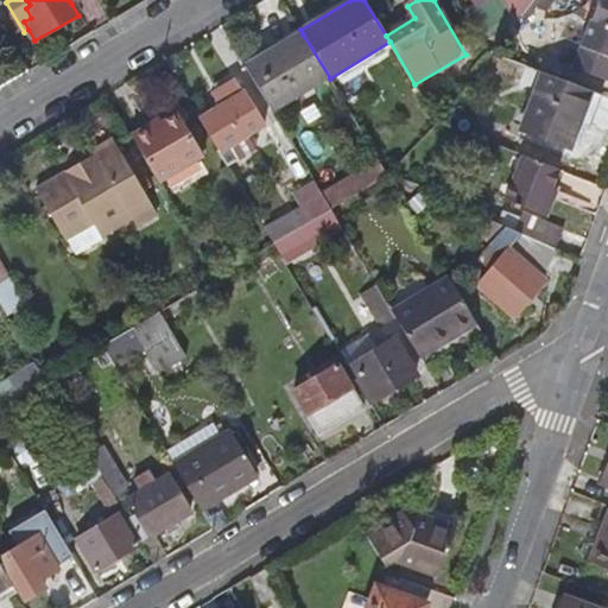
[(468,0),(476,12),(494,0),(468,0)]
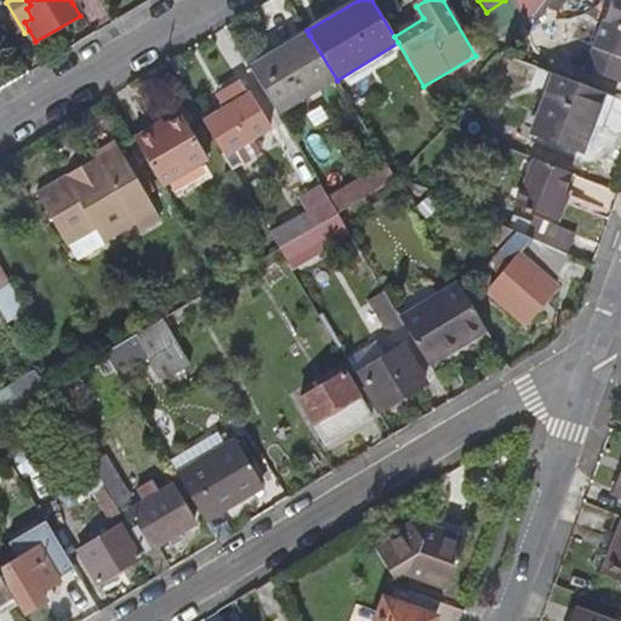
[(542,0),(531,15),(539,21),(548,10),(559,15),(569,0),(587,0),(592,1),(592,0),(609,0),(610,0),(542,0)]
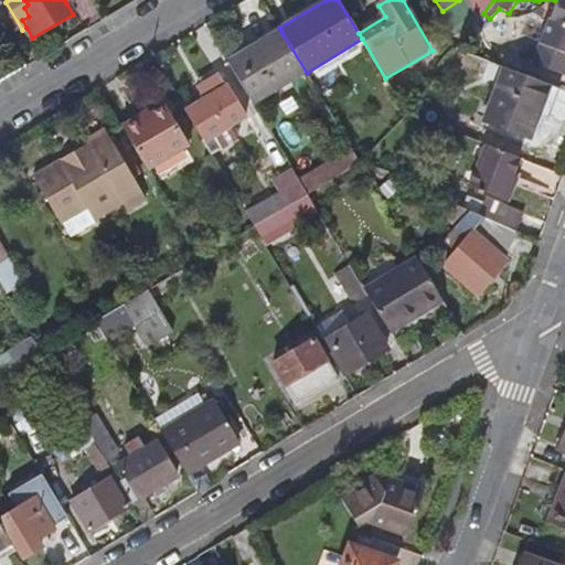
[(564,0),(555,0),(532,64),(564,75),(564,73),(564,0)]
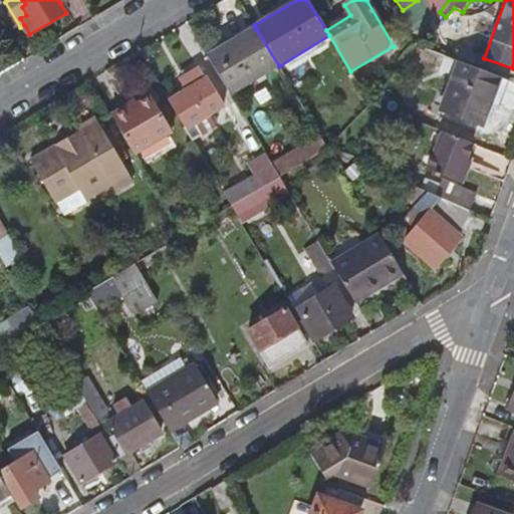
[(256,29),(209,58),(231,96),(279,66),(256,29)]
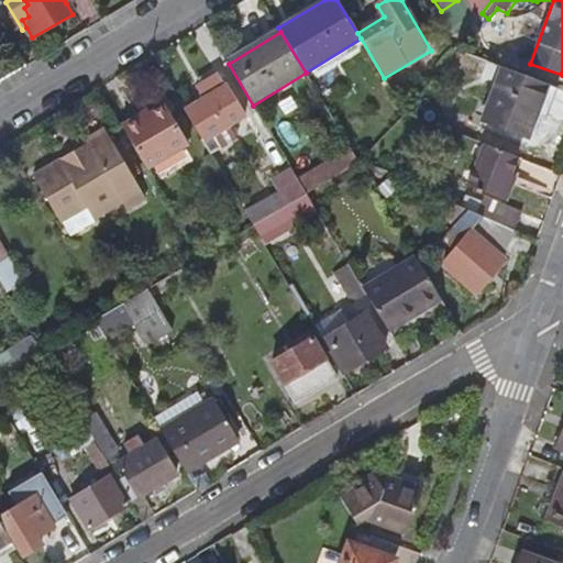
[(527,138),(547,85),(500,67),(481,122),(527,138)]
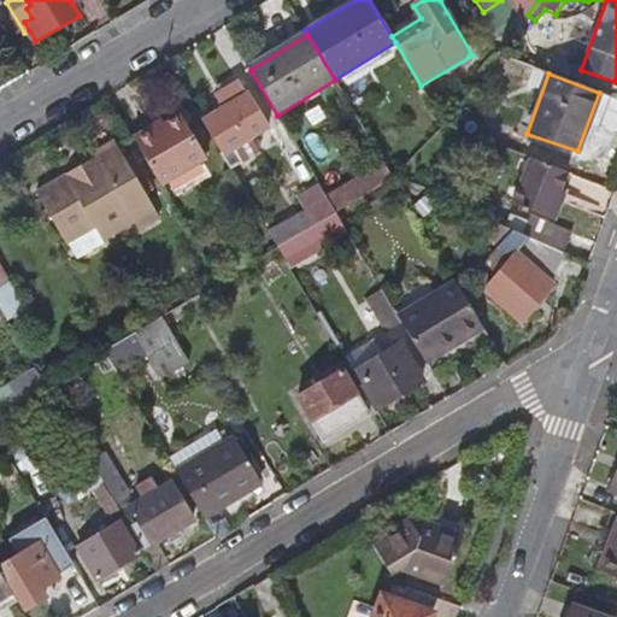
[(225,151),(221,153),(230,169),(258,151),(253,140),(268,131),(240,83),(216,99),(222,111),(206,121),(225,151)]
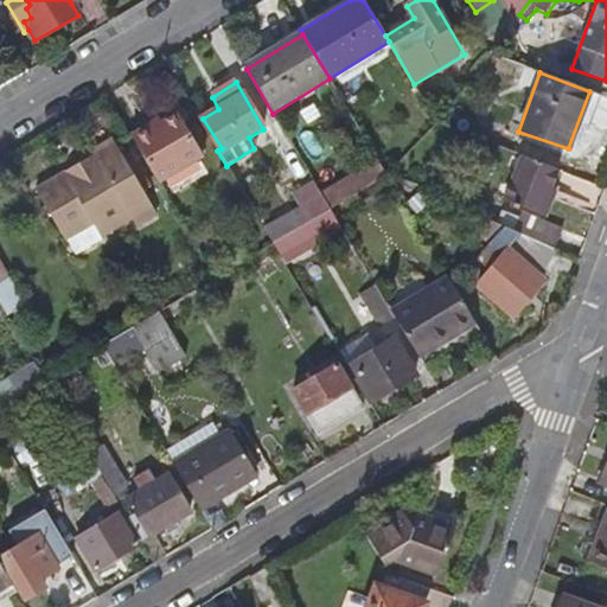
[(131,133),(160,184),(203,155),(177,113),(148,128),(147,125),(131,133)]
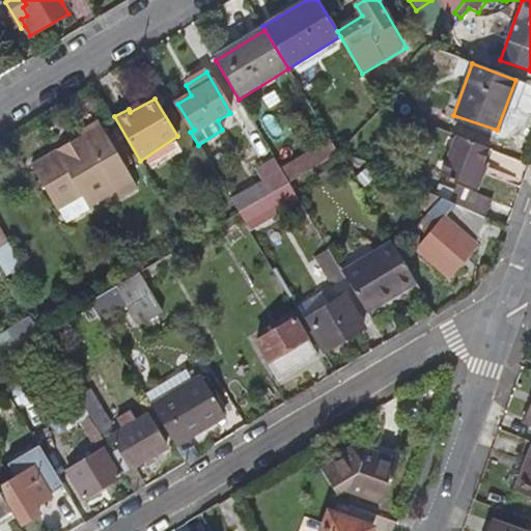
[(82,133),(84,136),(87,143),(67,156),(63,156),(60,151),(33,167),(59,210),(66,221),(90,207),(116,192),(120,197),(138,187),(100,122),(82,133)]
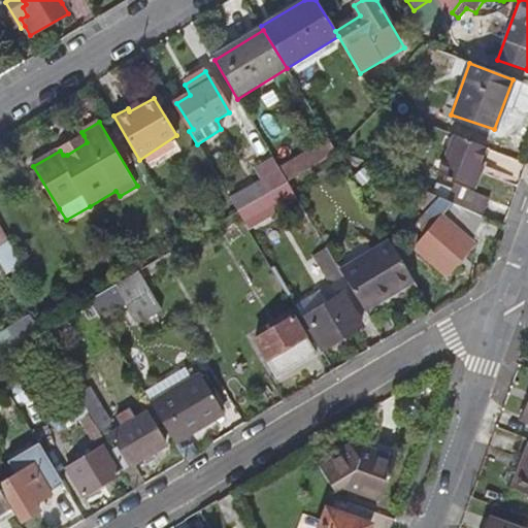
[(284,139),(273,122),(260,130),(270,147),(284,139)]
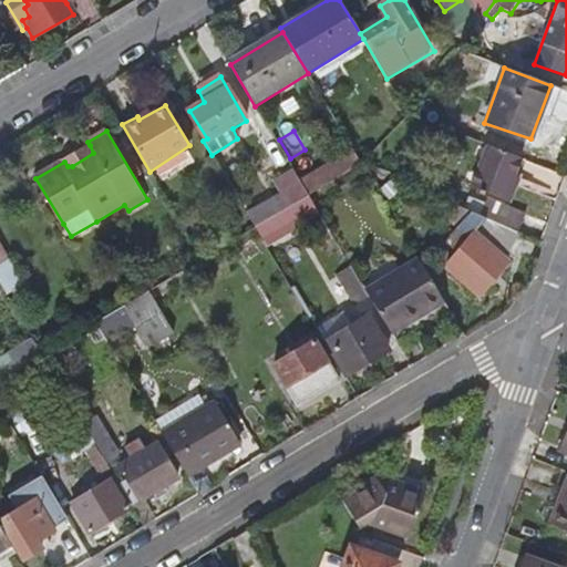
[(93,153),(90,145),(64,162),(68,166),(72,166),(93,153)]
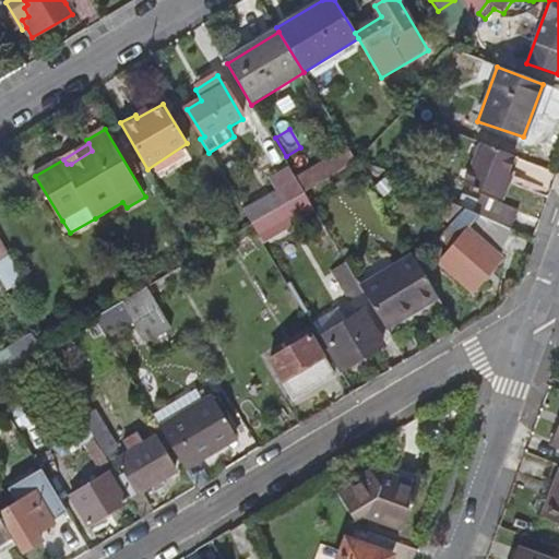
[(495,203),(514,157),(480,143),(464,185),(484,192),(475,214),(479,216),(513,232),(520,214),(495,203)]
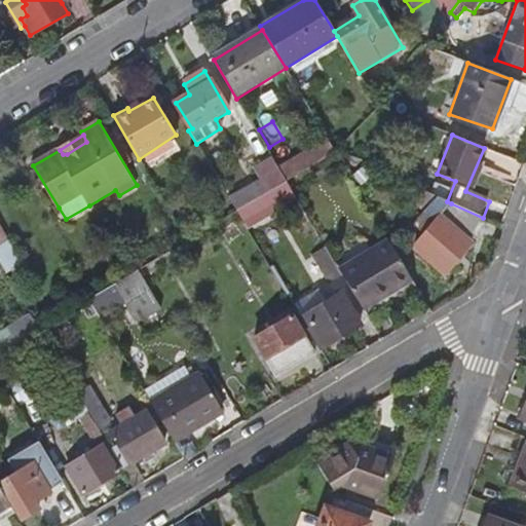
[(336,152),(336,151),(329,139),(279,168),(287,182),(336,152)]
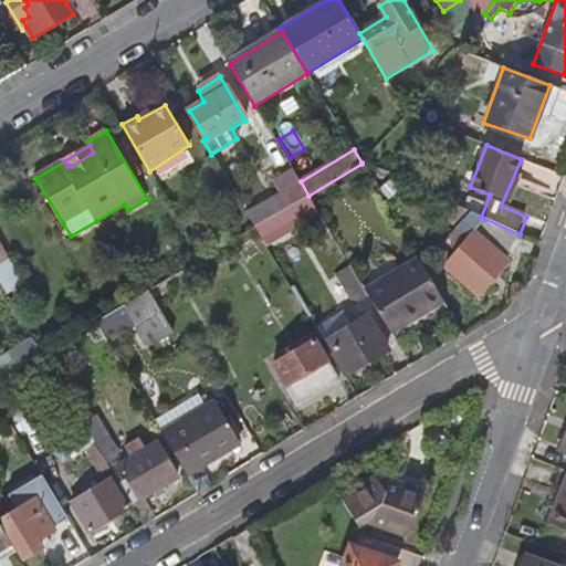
[(390,177),(363,165),(378,190),(390,177)]
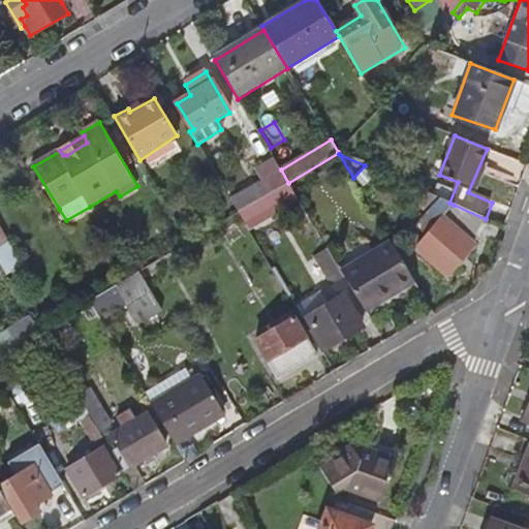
[(229,198),(238,213),(288,183),(281,169),(275,159),(258,169),(265,181),(252,188),(250,186),(229,198)]
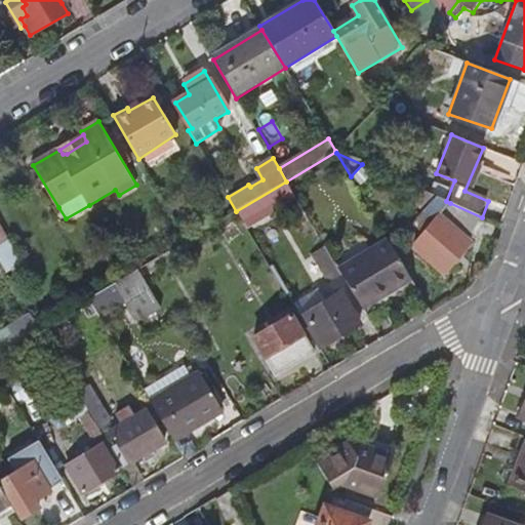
[(369,177),(361,168),(352,177),(360,187),(369,177)]
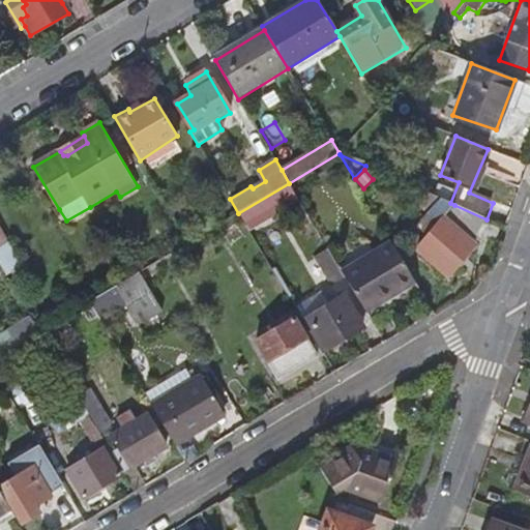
[(247,228),(297,198),(289,183),(238,213),(247,228)]
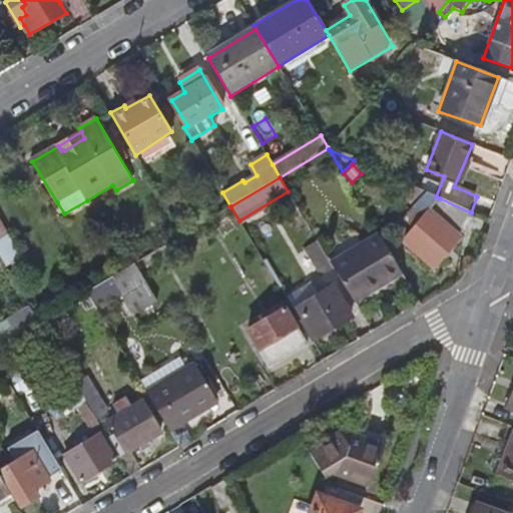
[(426,192),(410,185),(401,197),(413,208),(426,192)]
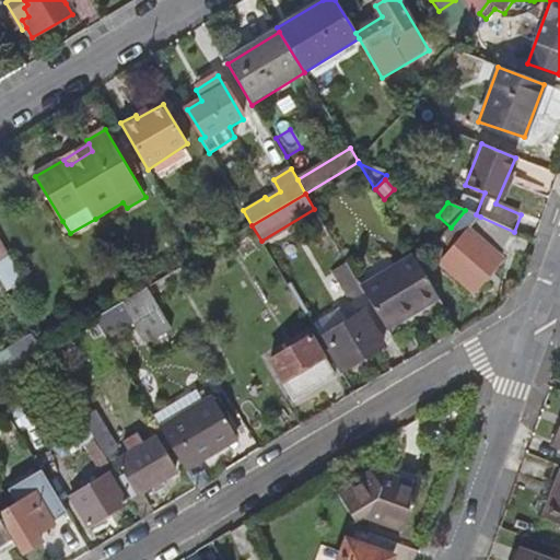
[(476,214),(465,210),(451,228),(439,241),(452,252),(480,217),(476,214)]
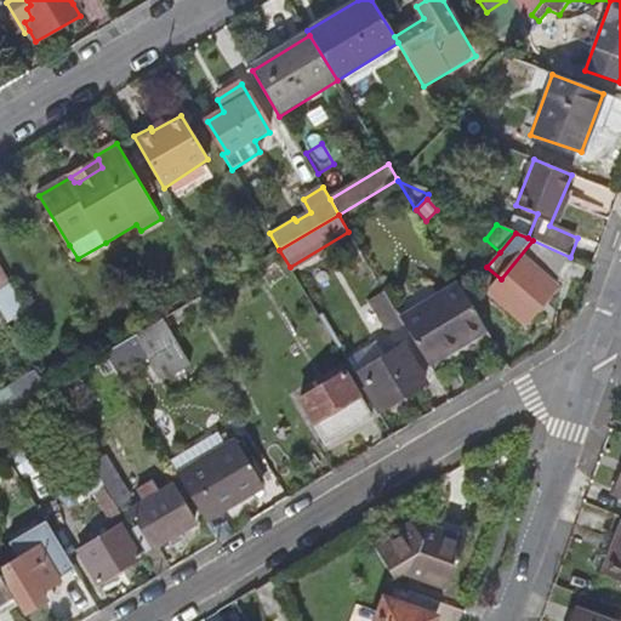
[(550,286),(571,258),(570,257),(533,240),(501,279),(490,294),(527,324),(556,290),(550,286)]
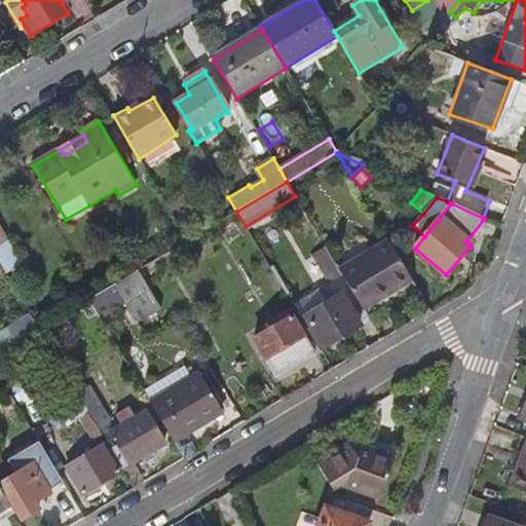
[(15,257),(0,230),(0,258),(2,263),(15,257)]
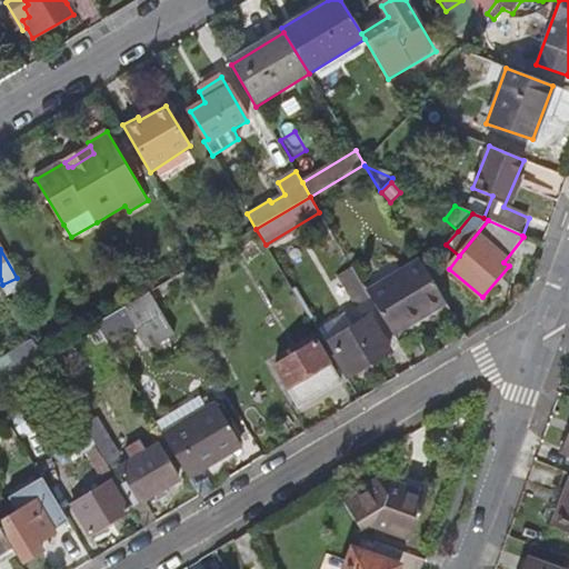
[(391,332),(447,302),(421,260),(367,291),(370,296),(391,332)]
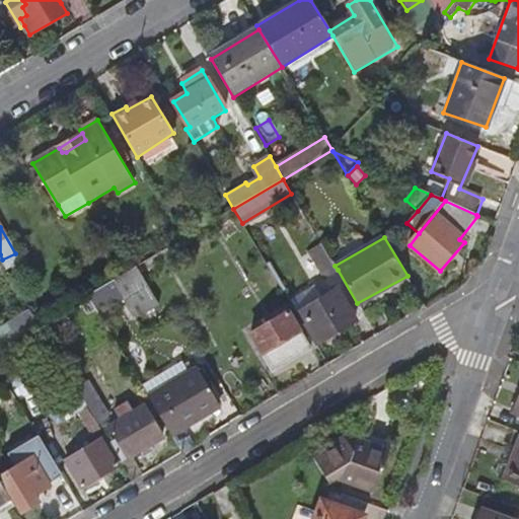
[(335,266),(321,243),(309,251),(325,278),(338,270),(335,266)]
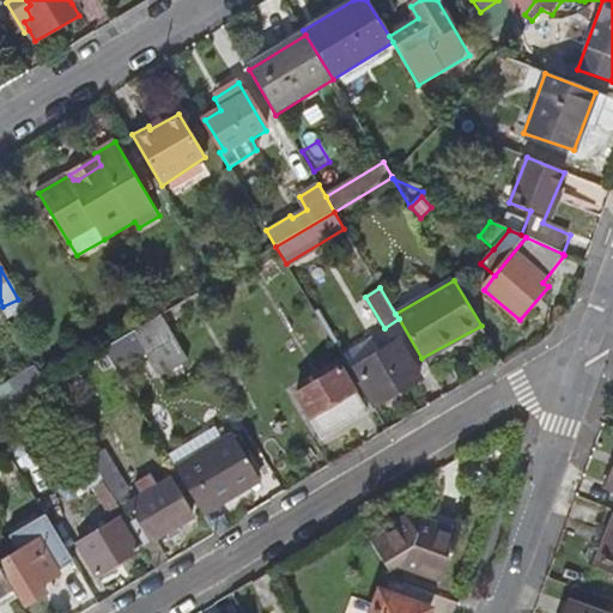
[(195,296),(161,316),(168,327),(201,305),(195,296)]
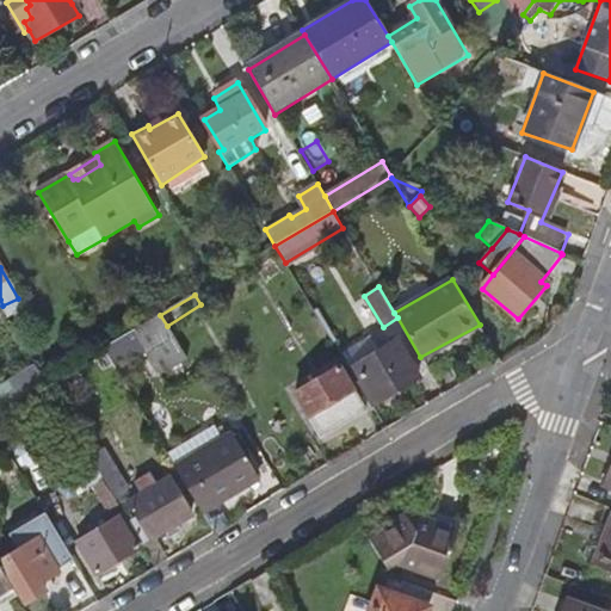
[(24,308),(18,298),(2,306),(10,318),(24,308)]
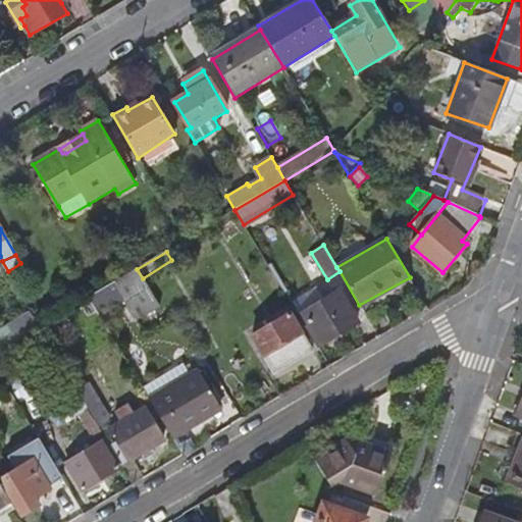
[(143,278),(137,269),(114,282),(125,302),(138,323),(160,309),(143,278)]
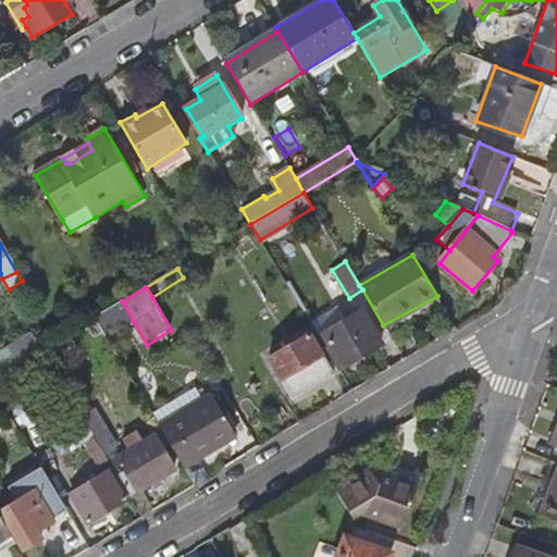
[(134,322),(122,301),(94,319),(106,338),(134,322)]
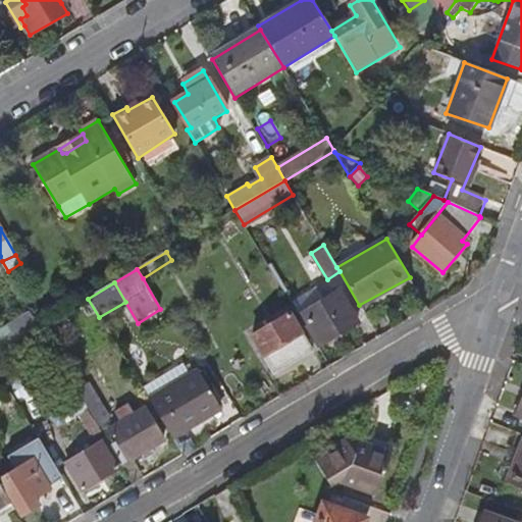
[(298,314),(323,299),(316,288),(291,303),(298,314)]
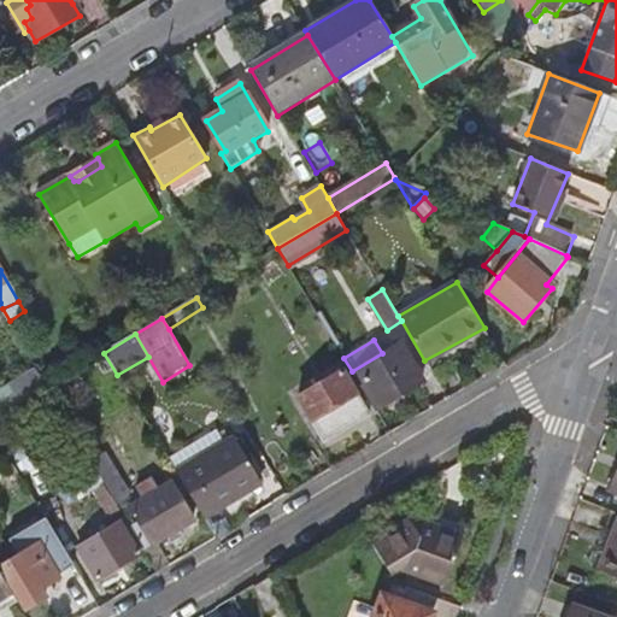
[(352,371),(375,411),(422,382),(399,342),(382,353),(352,371)]
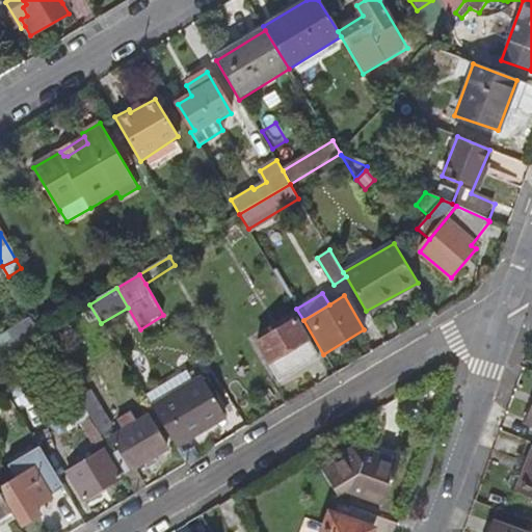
[(64,320),(40,335),(48,348),(73,333),(64,320)]
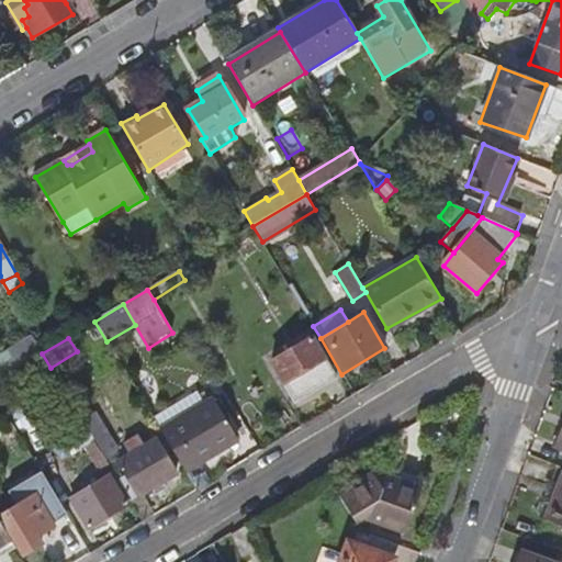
[(335,379),(310,338),(272,361),(296,402),(335,379)]
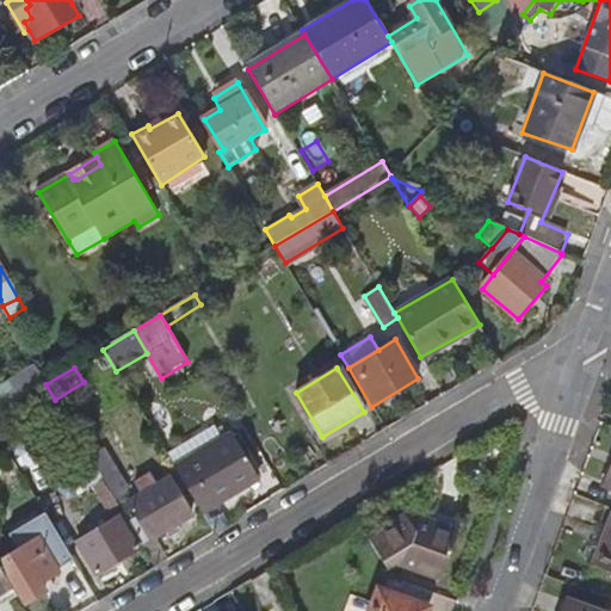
[(0,387),(0,411),(17,401),(6,383),(0,387)]
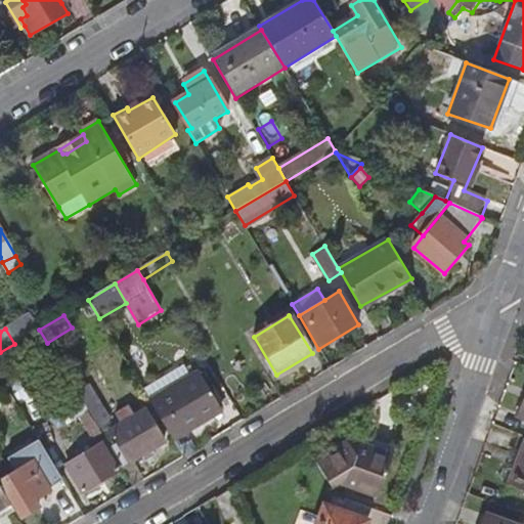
[(148,399),(156,411),(205,382),(198,369),(192,373),(189,367),(185,370),(182,365),(143,391),(148,399)]
